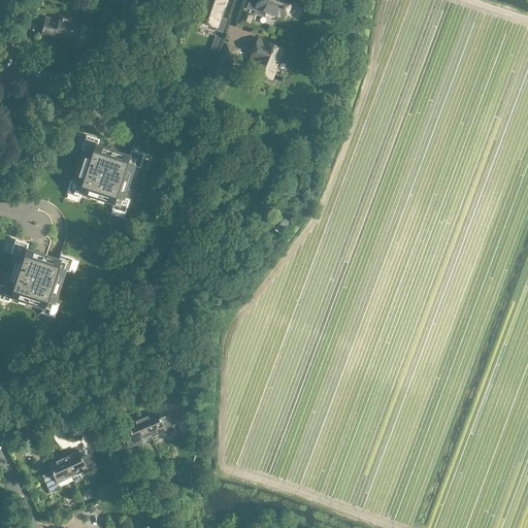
[(226,0),(204,0),(198,20),(200,21),(199,24),(207,27),(208,24),(217,27),(216,30),(223,32),(227,19),(221,17),(226,0)]
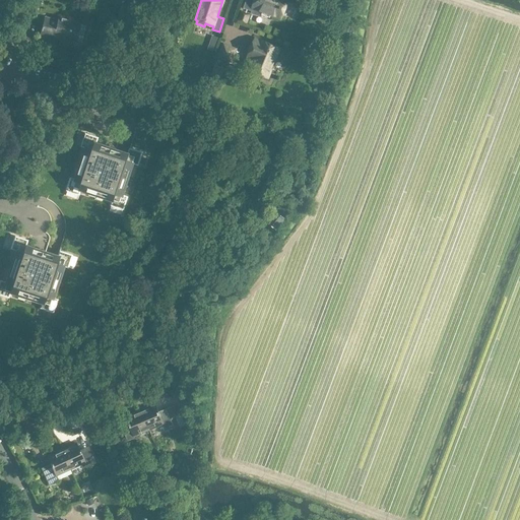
[(287,0),(246,0),(244,8),(252,11),(253,8),(263,11),(261,14),(270,17),(271,14),(281,18),(287,0)]
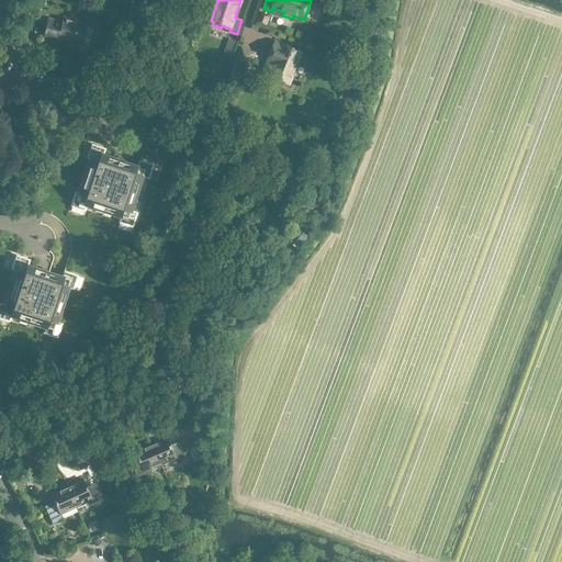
[(81,44),(88,45),(92,27),(86,25),(87,25),(63,20),(62,22),(48,19),(44,37),(65,43),(65,40),(81,44)]
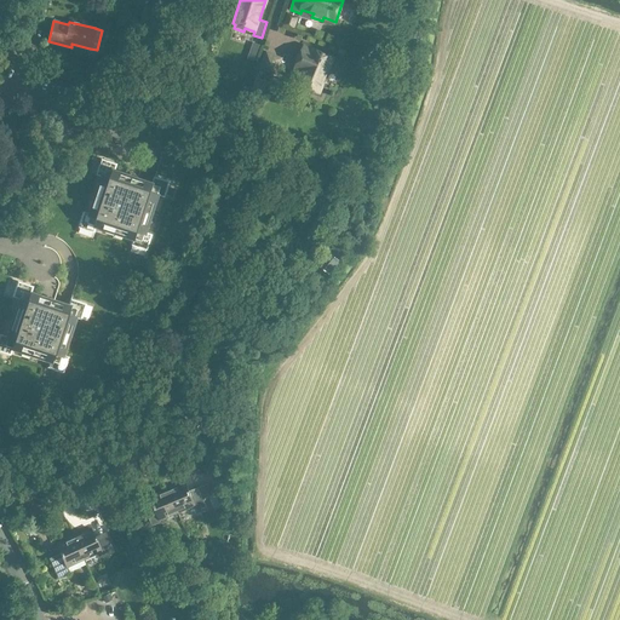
[(252,41),(248,57),(257,58),(260,42),(252,41)]
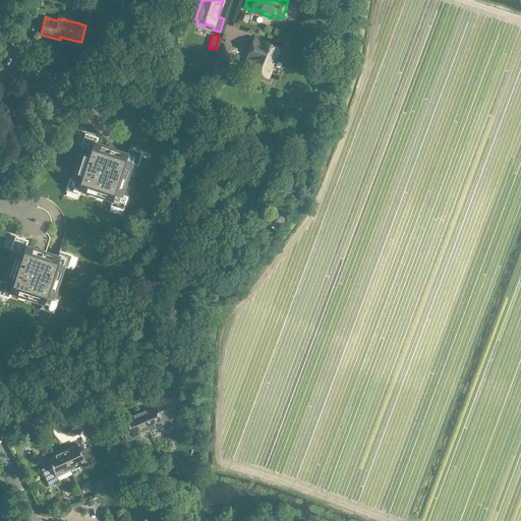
[(268,77),(280,48),(263,42),(255,40),(248,56),(255,59),(250,70),(268,77)]
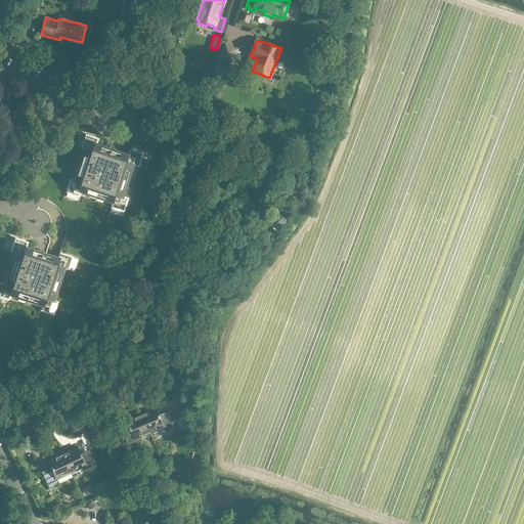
[(237,49),(225,44),(220,56),(232,61),(237,49)]
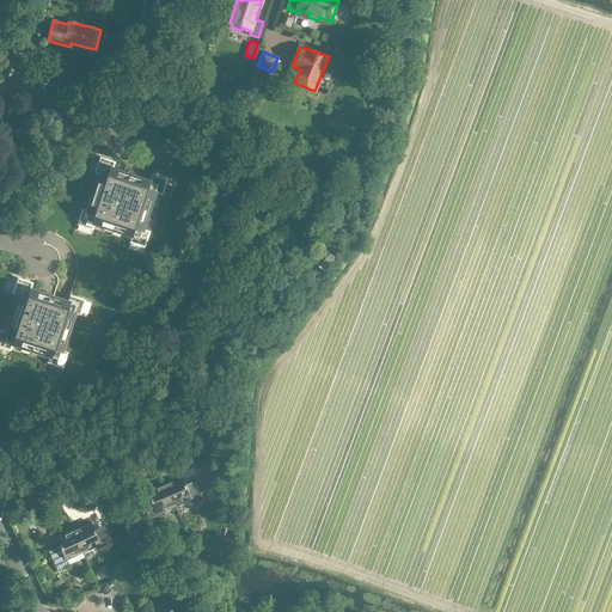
[(151,181),(141,178),(114,169),(115,163),(101,158),(96,172),(103,175),(90,212),(84,209),(79,224),(92,228),(93,228),(96,222),(133,234),(132,242),(146,246),(150,232),(144,230),(155,191),(163,194),(167,179),(153,175),(151,181)]
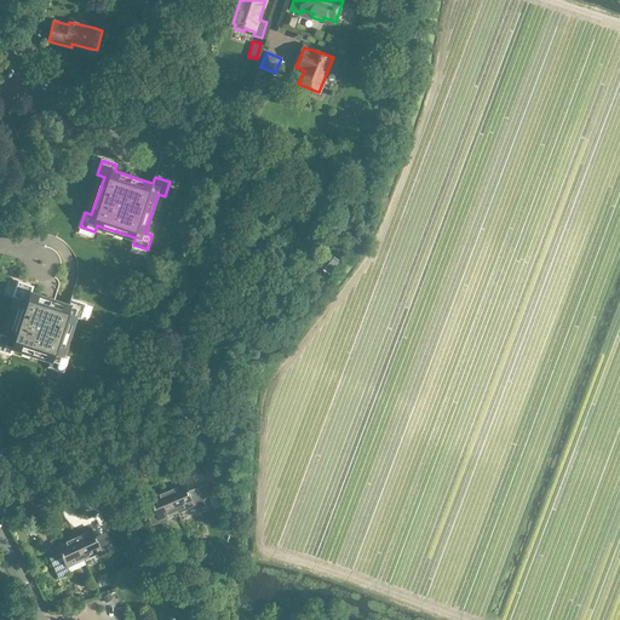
[(85,304),(70,299),(68,305),(30,293),(32,287),(18,282),(13,297),(19,298),(6,337),(0,336),(0,334),(0,350),(10,354),(12,348),(51,361),(49,367),(63,372),(68,357),(61,355),(74,316),(80,319),(85,304)]
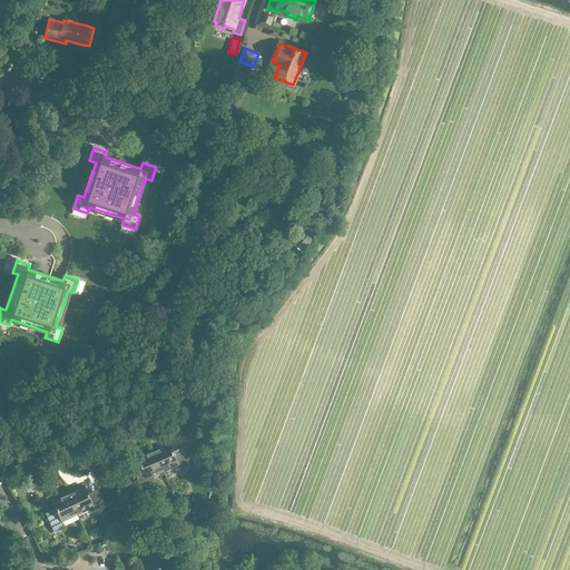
[(154,450),(163,471),(179,464),(182,470),(189,467),(185,454),(180,455),(178,450),(174,451),(170,443),(154,450)]
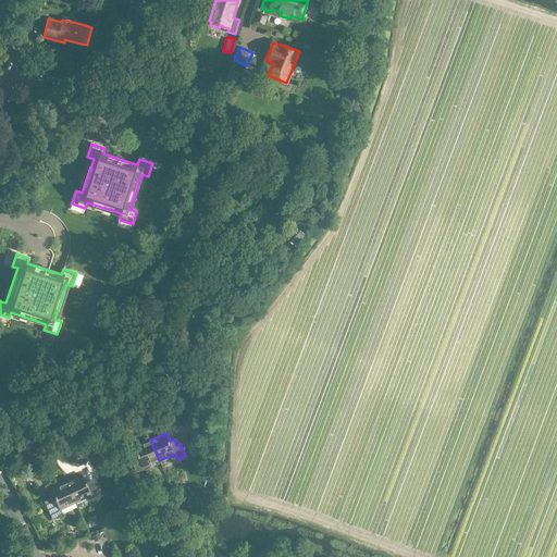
[(159,460),(150,440),(135,446),(139,455),(131,458),(137,472),(145,469),(144,467),(159,460)]
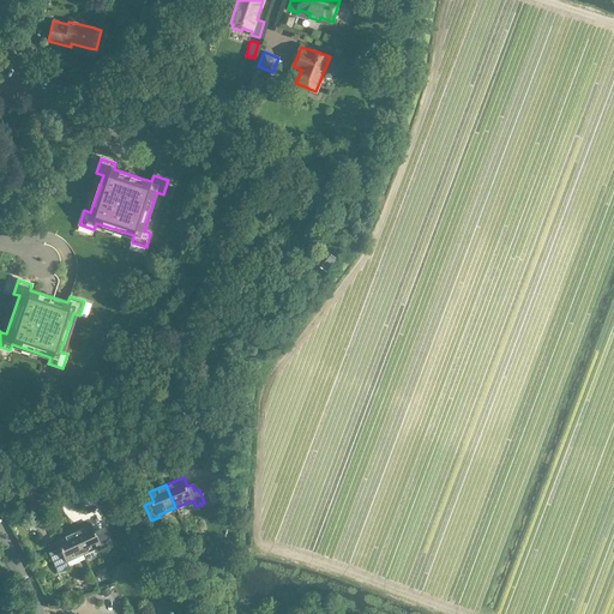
[(72,531),(83,554),(95,549),(97,554),(114,546),(107,531),(104,528),(94,533),(90,523),(72,531)]
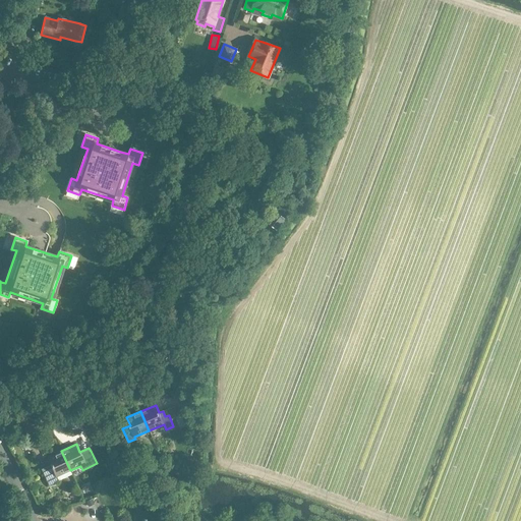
[(70,470),(61,451),(47,458),(51,465),(47,467),(49,471),(43,474),(49,486),(58,481),(56,477),(70,470)]
